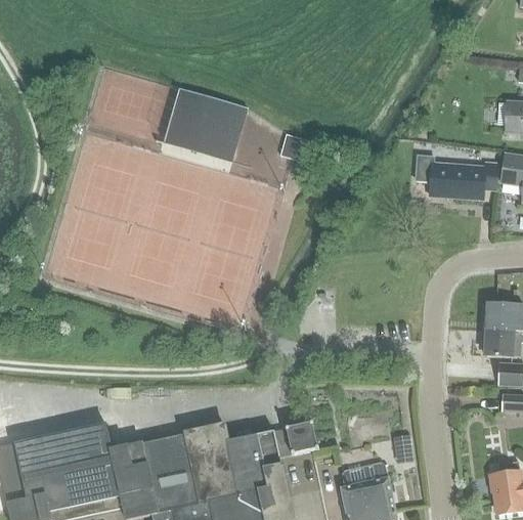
[(231,162),(248,106),(178,87),(164,141),(231,162)]
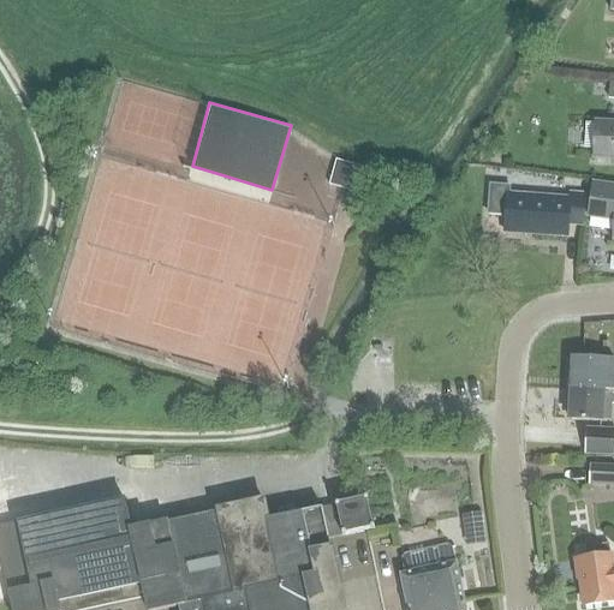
[(613,155),(613,118),(594,118),(592,154),(613,155)]
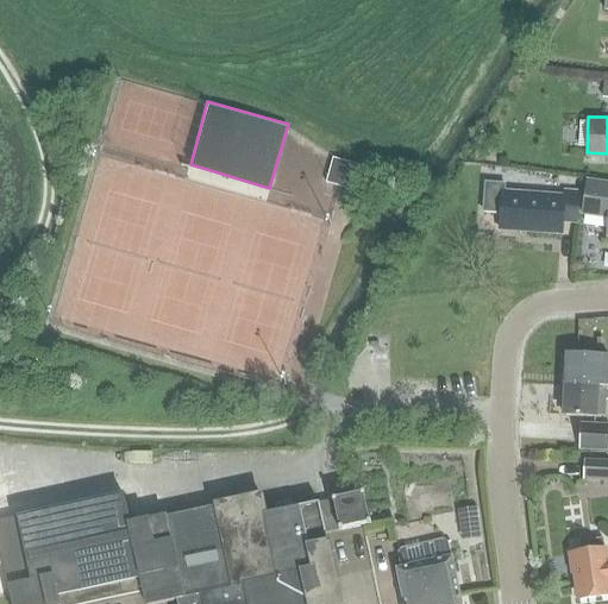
[(351,188),(358,162),(331,155),(324,180),(351,188)]
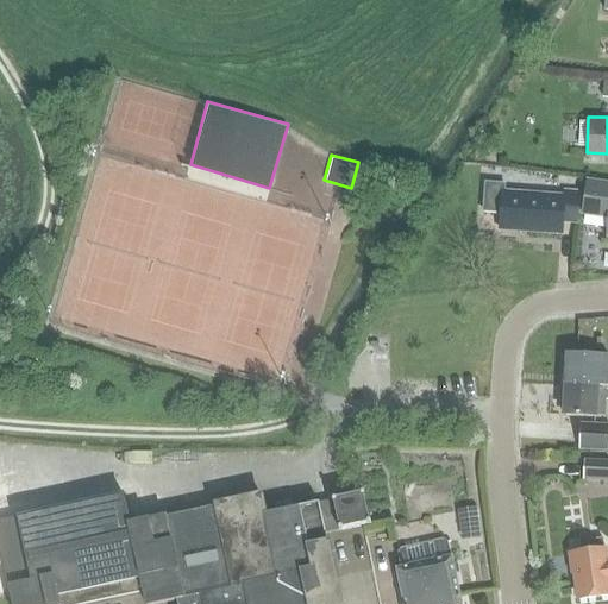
[(607,178),(587,176),(581,212),(583,212),(583,211),(607,213),(606,233),(607,233),(607,178)]
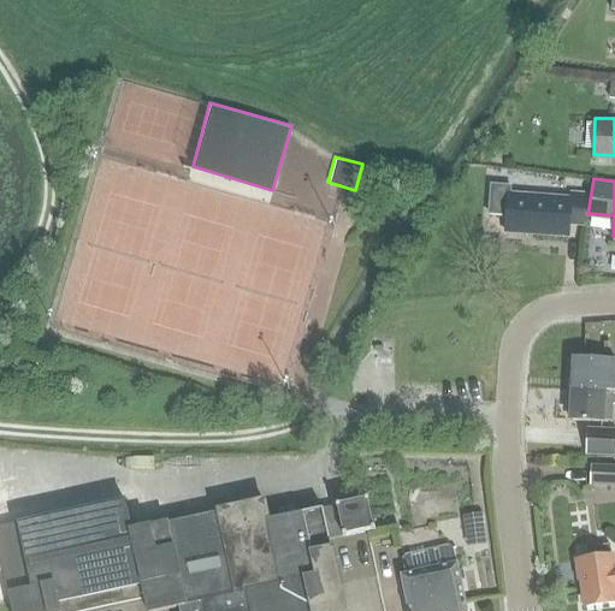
[(568,196),(508,191),(509,183),(490,182),(488,209),(506,211),(504,227),(567,233),(568,221),(583,223),(585,191),(569,190),(568,196)]
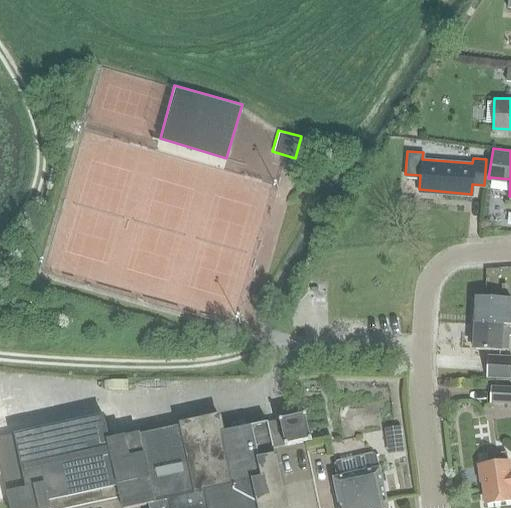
[(474,321),(510,322),(510,309),(510,310),(510,297),(475,295),(474,321)]
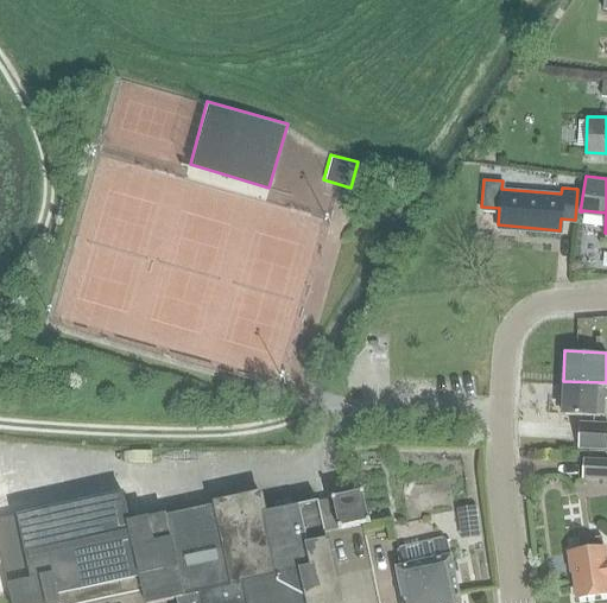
[(606,382),(563,381),(562,411),(593,413),(593,411),(602,412),(604,395),(606,394),(606,382)]
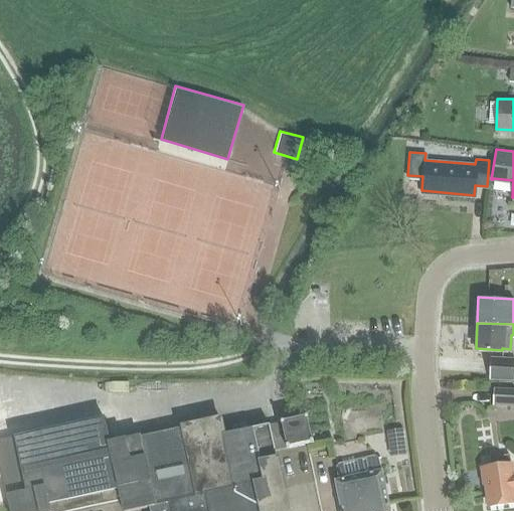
[(513,378),(513,360),(513,356),(490,355),(489,377),(513,378)]
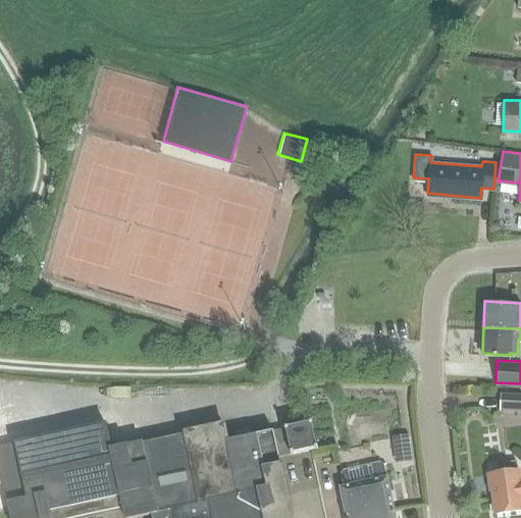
[(520,409),(520,393),(501,392),(500,408),(520,409)]
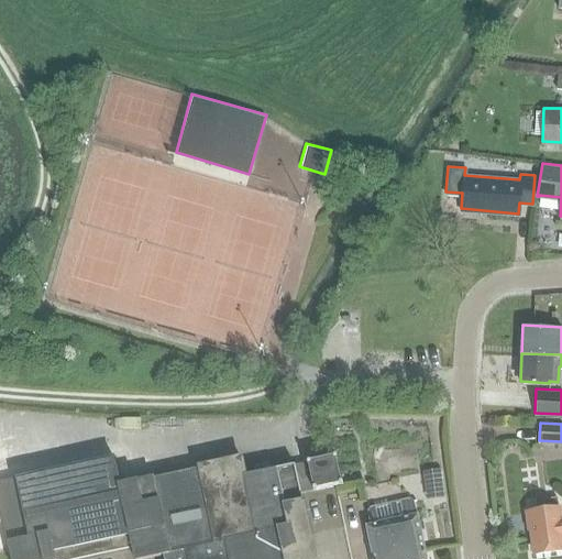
[(315,558),(302,500),(301,500),(300,491),(341,482),(335,453),(244,473),(240,456),(198,464),(199,467),(153,477),(153,474),(119,482),(113,455),(15,475),(15,477),(0,479),(0,502),(8,539),(11,558),(57,558),(131,544),(134,558),(185,547),(187,558),(315,558)]
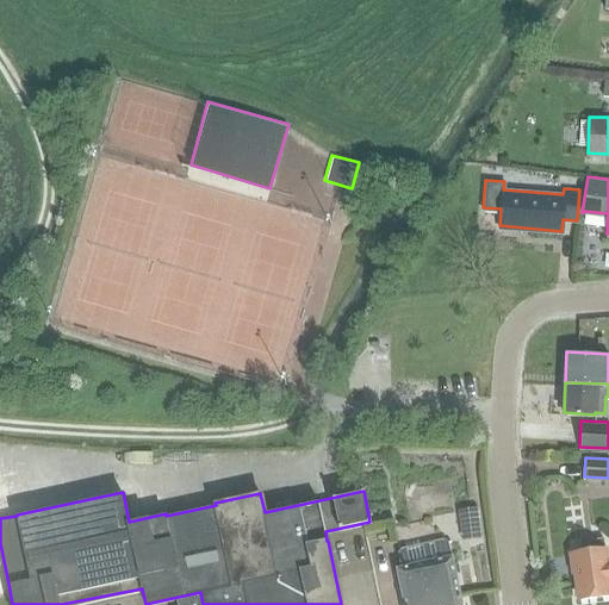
[(461,604),(452,554),(448,555),(446,538),(440,536),(398,544),(395,550),(398,566),(396,567),(403,604),(461,604)]
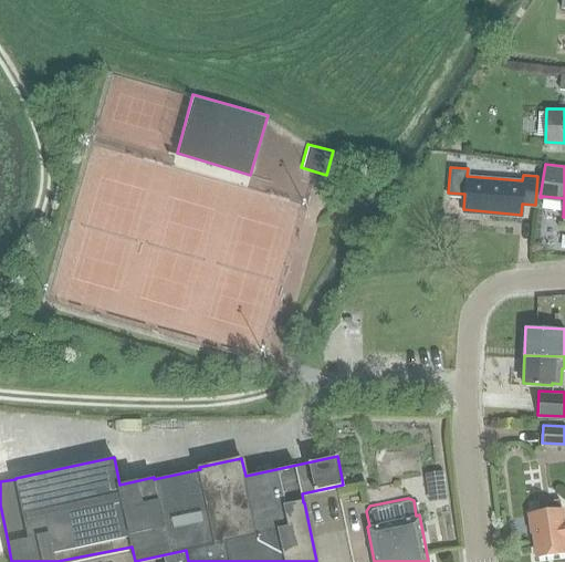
[(564,520),(564,521),(563,508),(561,509),(560,498),(536,500),(537,511),(527,513),(530,532),(532,531),(535,555),(564,551),(564,520)]
